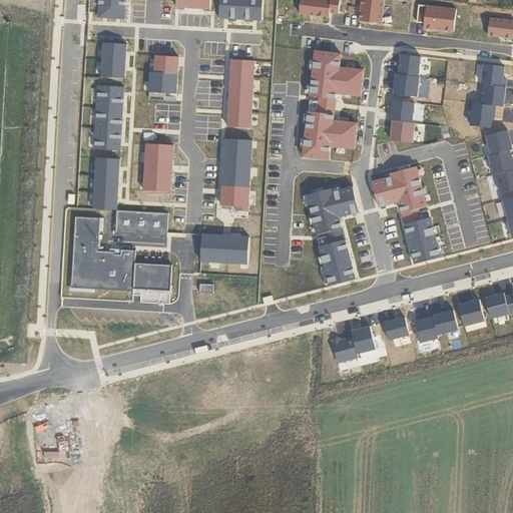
[(99,0),(99,18),(125,19),(126,0),(99,0)]
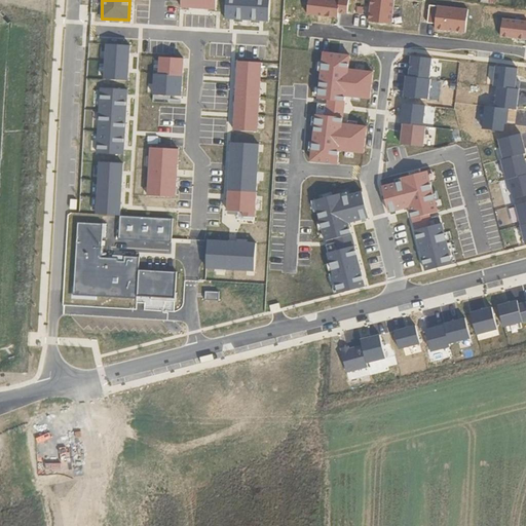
[(217,0),(182,0),(182,7),(218,9),(217,0)]
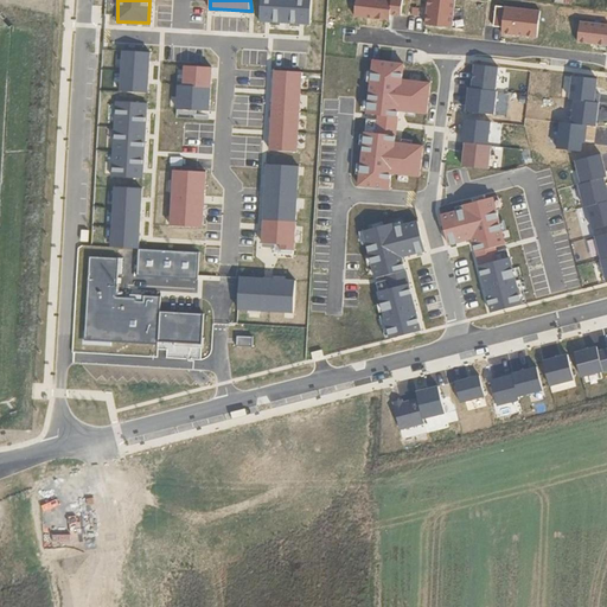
[(311,0),(261,0),(260,21),(311,25),(311,0)]
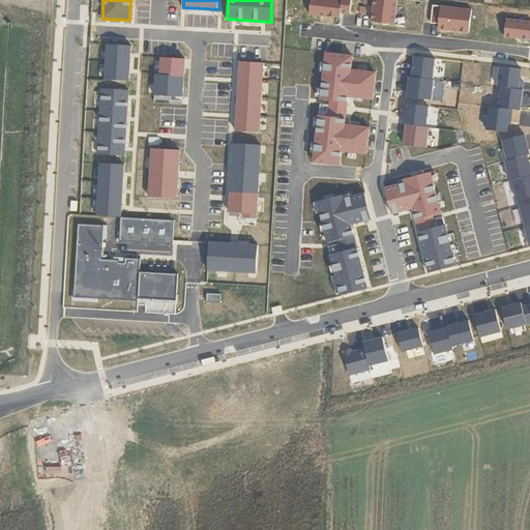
[(312,0),(310,15),(341,18),(341,12),(350,13),(351,0),(312,0)]
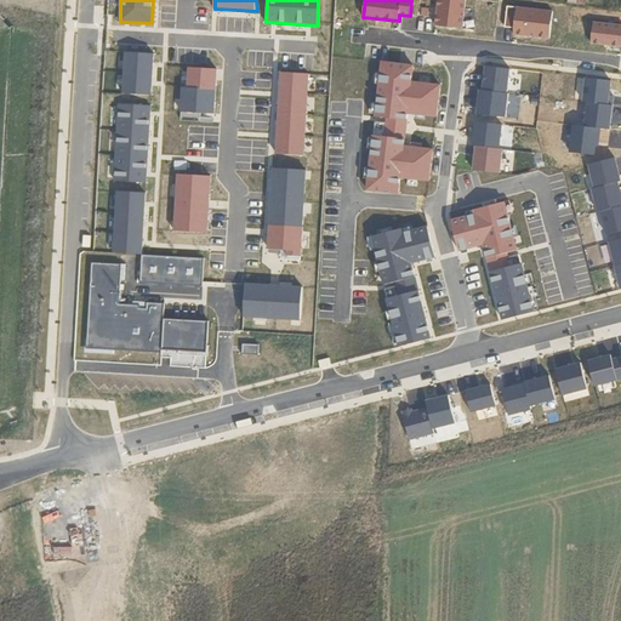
[(466,0),(461,0),(438,0),(436,26),(462,29),(466,0)]
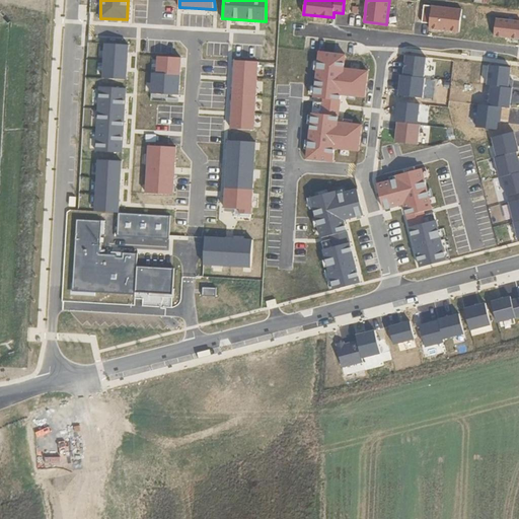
[(429,29),(459,32),(462,9),(432,5),(432,6),(424,5),(423,22),(430,23),(429,29)]
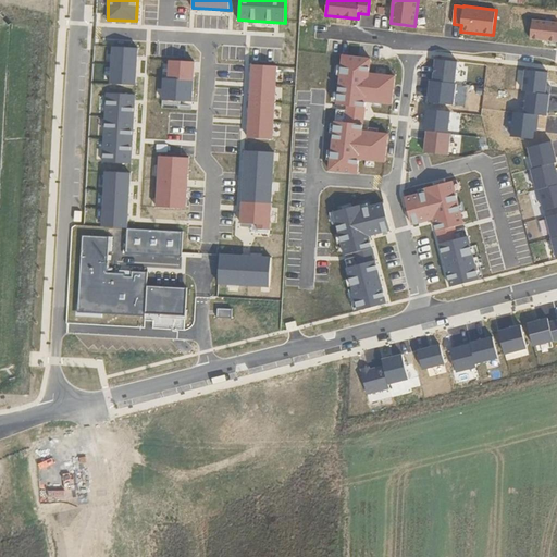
[(556,23),(532,20),(531,39),(556,41),(556,23)]
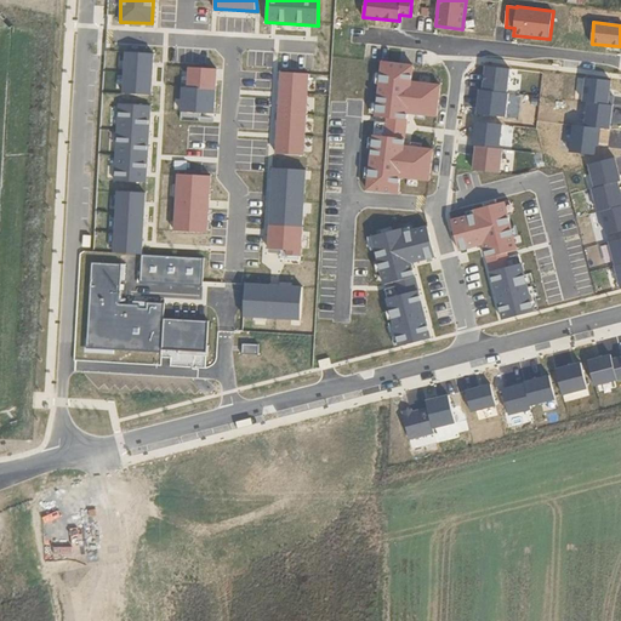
[(494,40),(497,40),(499,32),(511,34),(512,29),(495,27),(494,40)]
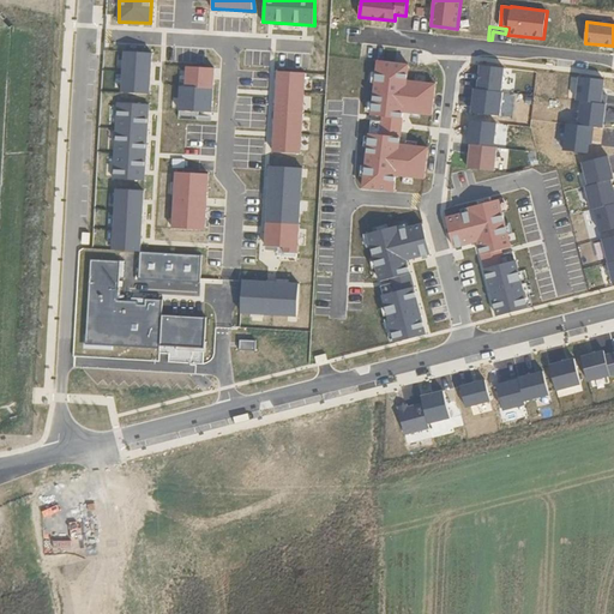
[(122,92),(151,94),(154,53),(125,52),(122,92)]
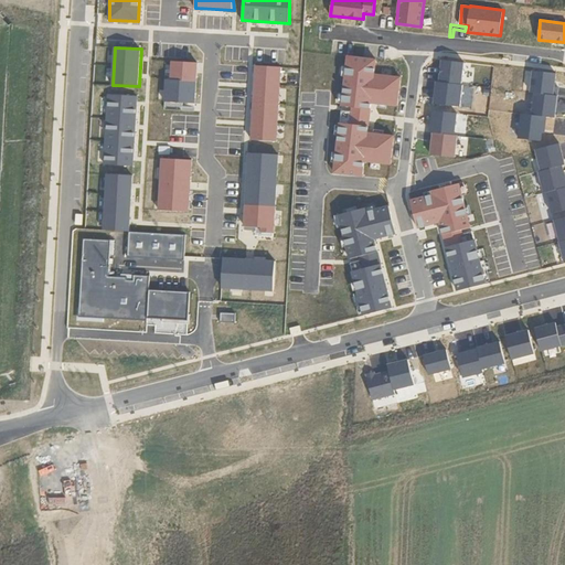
[(402,76),(375,74),(376,59),(347,55),(341,106),(371,109),(372,104),(398,107),(402,76)]
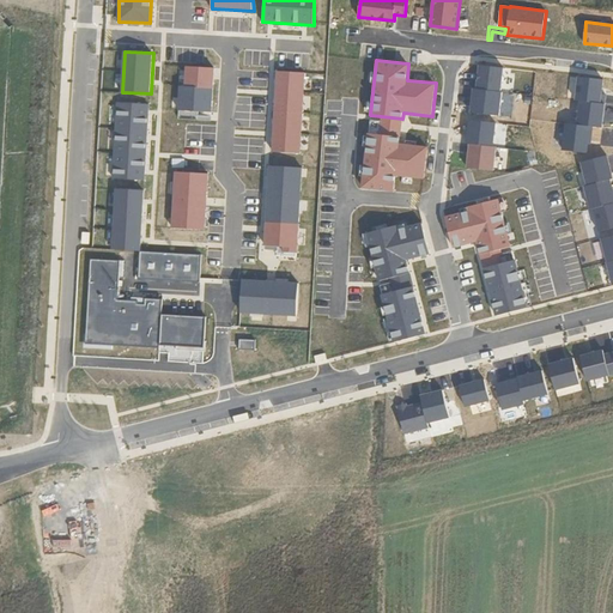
[(504,68),(480,65),(477,90),(502,92),(504,68)]
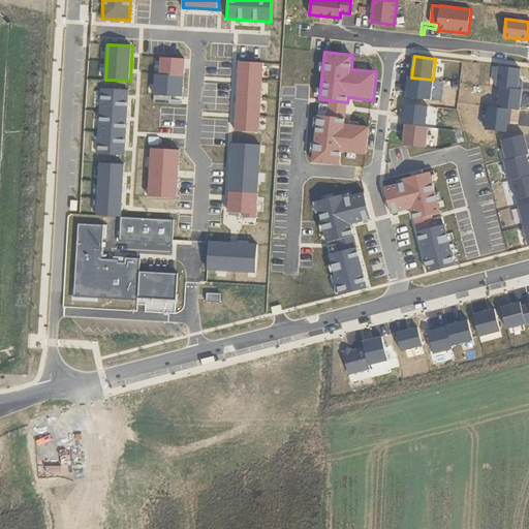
[(184,96),(186,59),(161,57),(160,74),(156,74),(155,95),(184,96)]
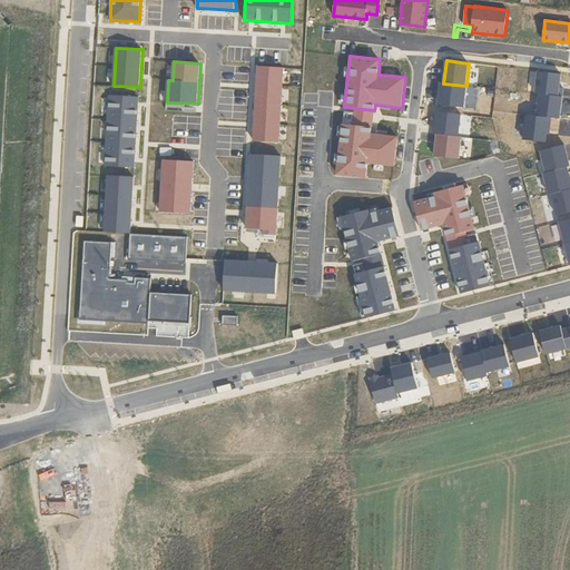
[(254,141),(281,143),(285,68),(258,66),(254,141)]
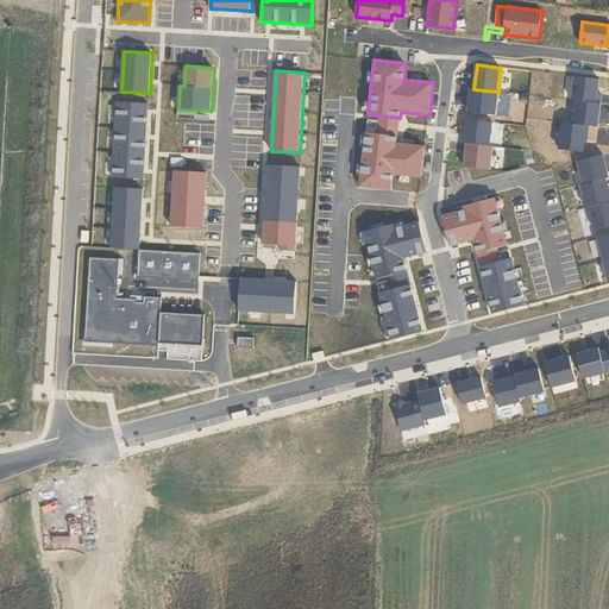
[(576,76),(573,100),(576,101),(601,104),(602,94),(597,94),(600,80),(576,76)]
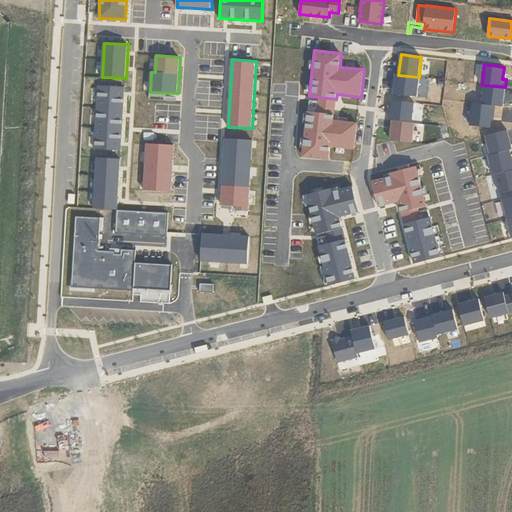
[(393,94),(417,97),(419,77),(395,75),(393,94)]
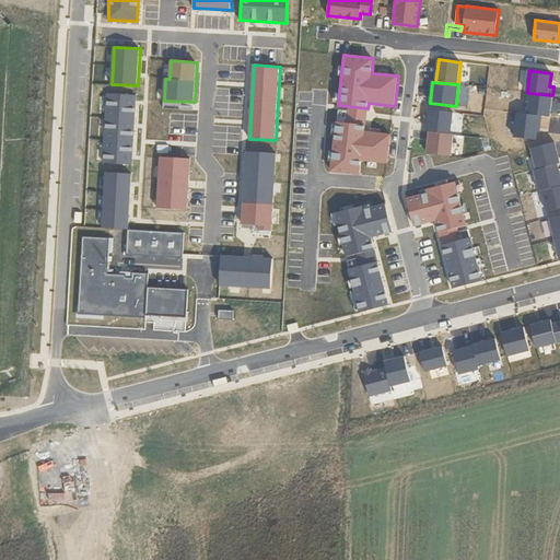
[(552,95),(529,93),(527,114),(538,116),(550,117),(552,95)]
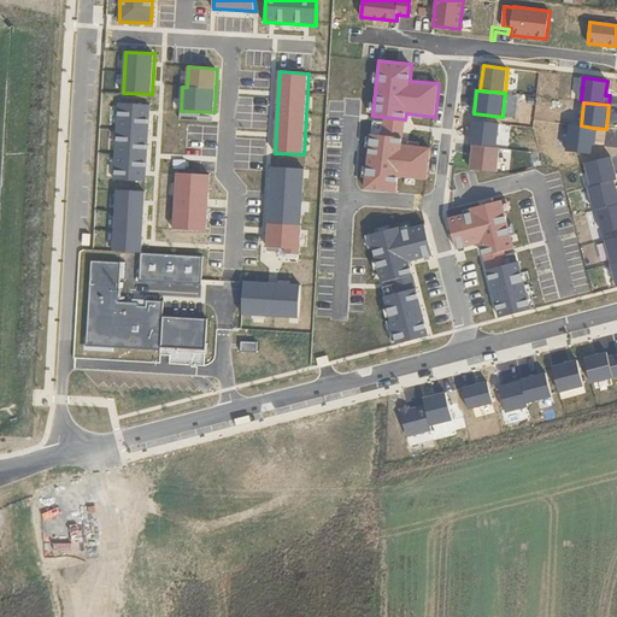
[(151,105),(118,104),(115,180),(147,182),(151,105)]
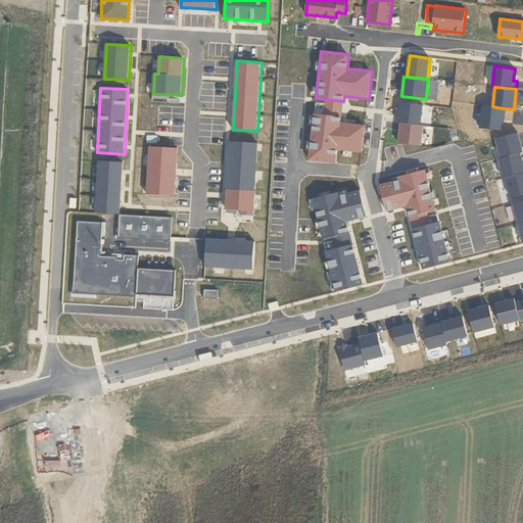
[(366,125),(341,123),(343,101),(325,99),(325,103),(317,102),(316,113),(314,113),(307,160),(336,163),(338,150),(363,153),(366,125)]
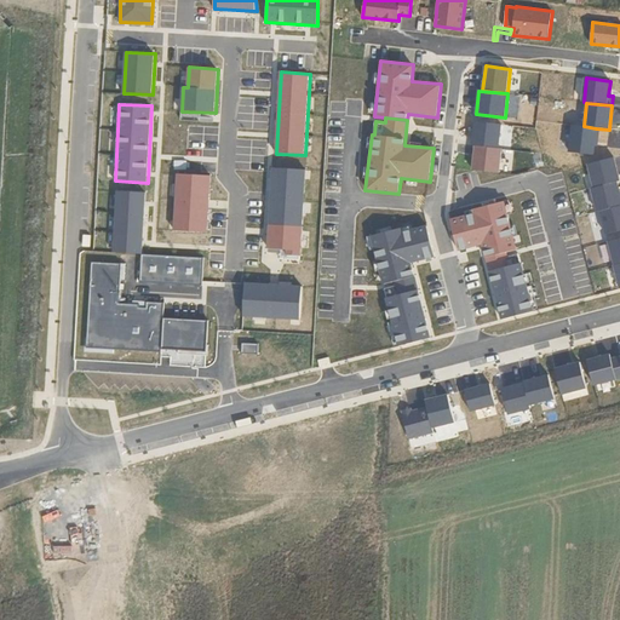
[(503,125),(475,121),(472,145),(475,145),(499,149),(503,125)]
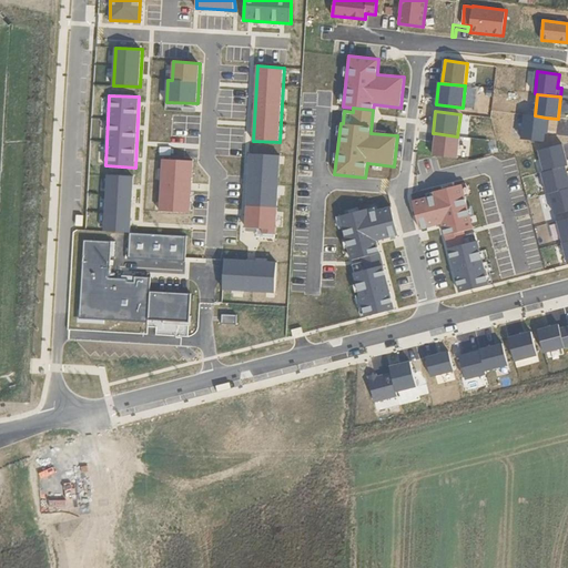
[(535,115),(524,114),(521,139),(543,141),(546,118),(535,115)]
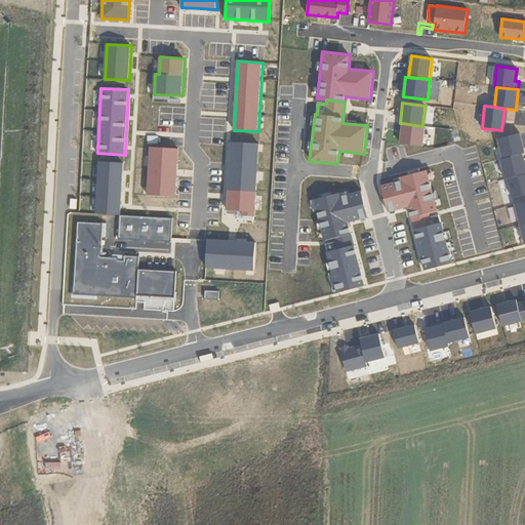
[(524,112),(515,112),(515,126),(524,126),(524,112)]
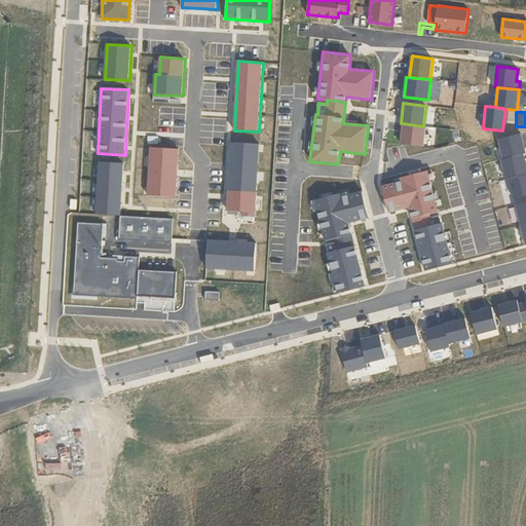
[(400,144),(423,147),(426,126),(423,126),(403,123),(400,144)]
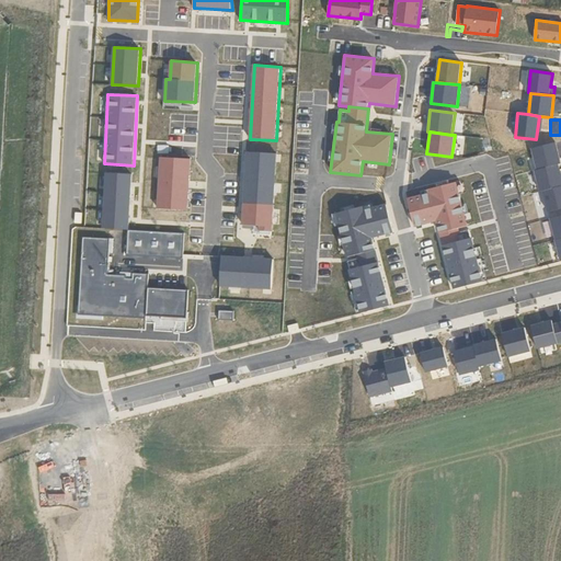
[(560,163),(556,142),(533,149),(538,170),(559,164),(560,163)]
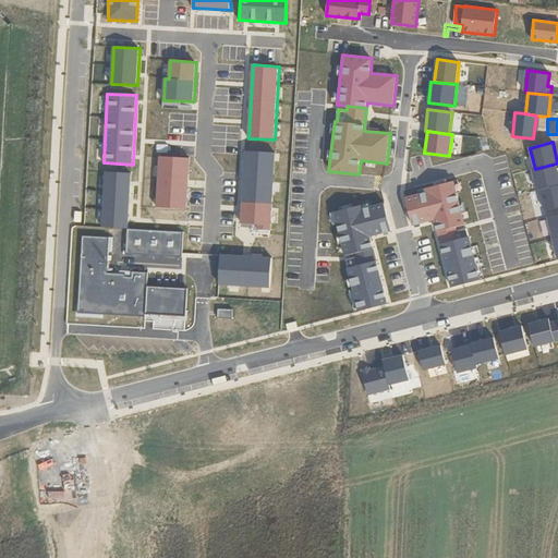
[(277,153),(245,152),(242,223),(258,225),(258,230),(273,231),(277,153)]
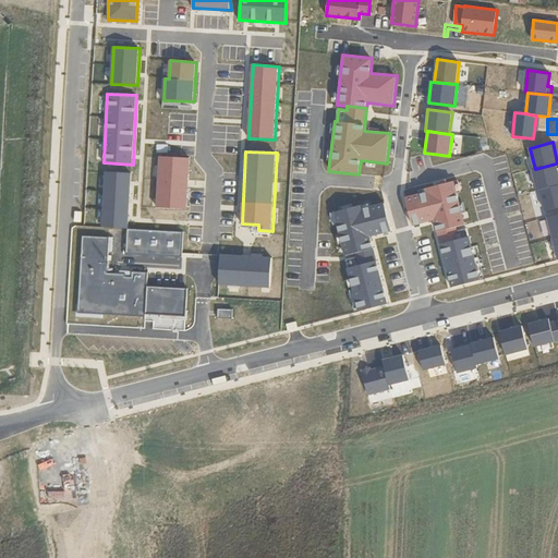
[(160,156),(157,208),(187,210),(191,158),(160,156)]
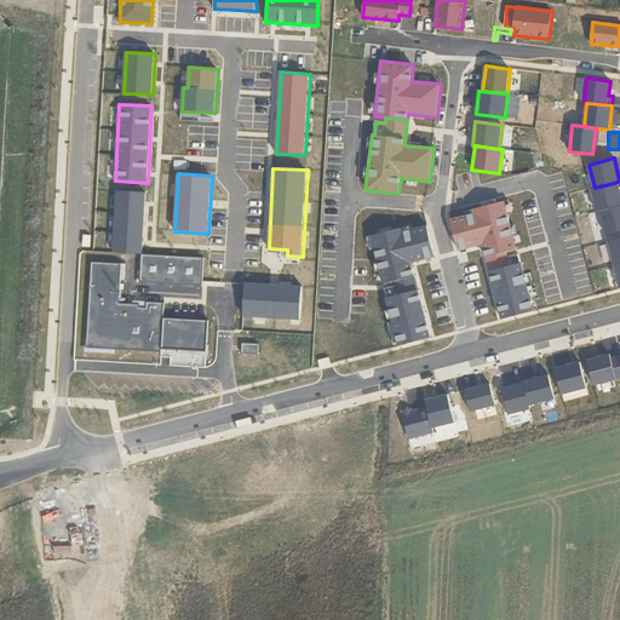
[(601,211),(619,206),(619,191),(618,182),(595,188),(601,211)]
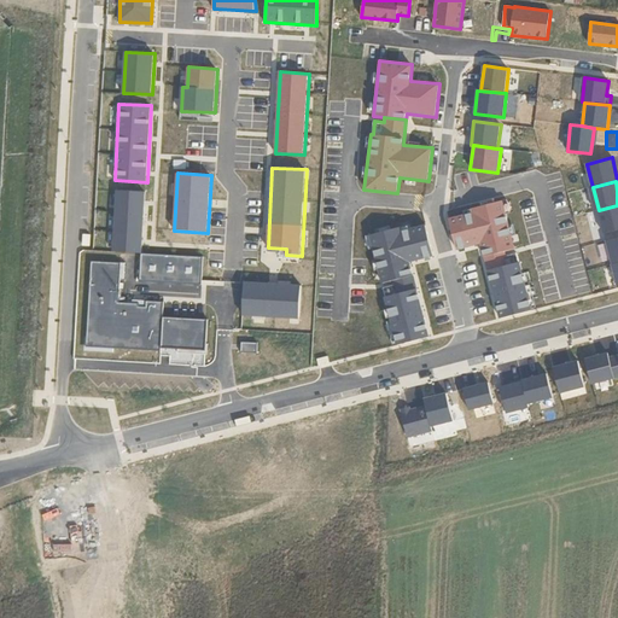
[(147,192),(117,191),(114,252),(144,254),(147,192)]
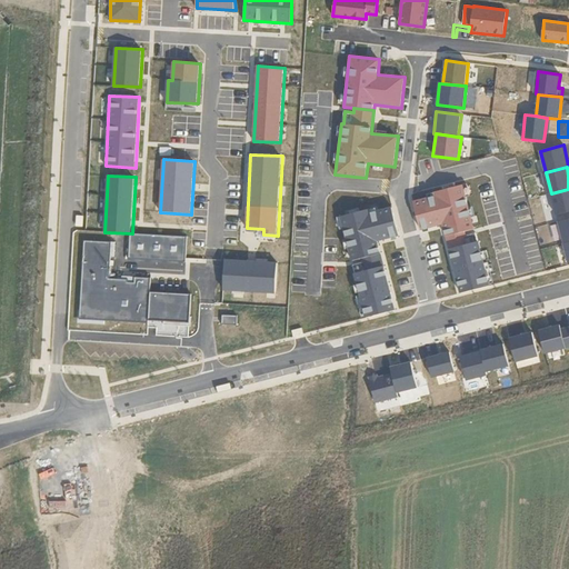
[(476,229),(463,185),(433,192),(435,196),(413,201),(421,230),(442,225),(449,249),(469,243),(466,231),(476,229)]
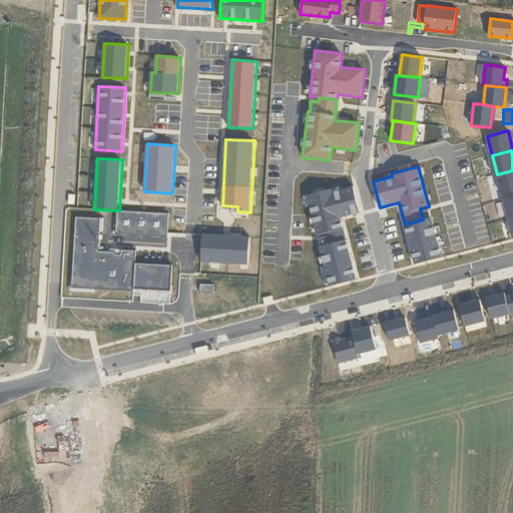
[(512,170),(497,174),(503,200),(512,197),(512,170)]
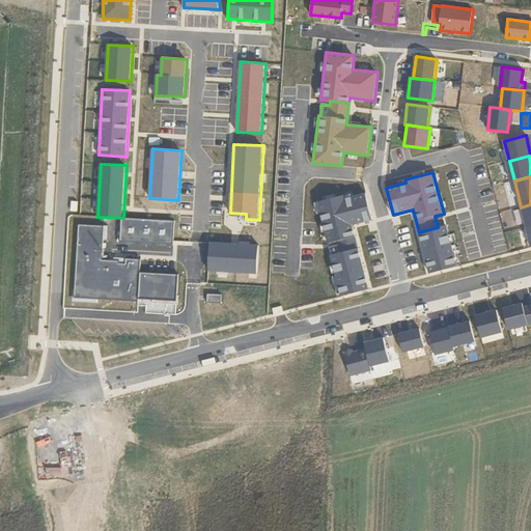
[(365,193),(346,198),(345,195),(317,202),(329,244),(357,236),(354,225),(373,220),(365,193)]
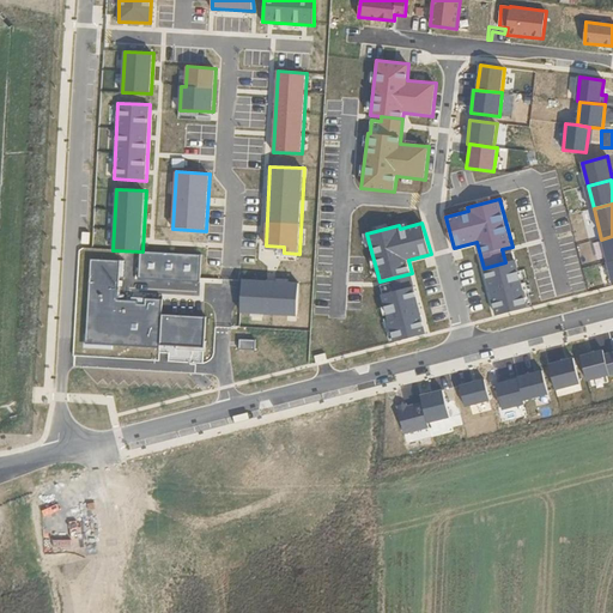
[(612,261),(612,236),(601,240),(607,262),(612,261)]
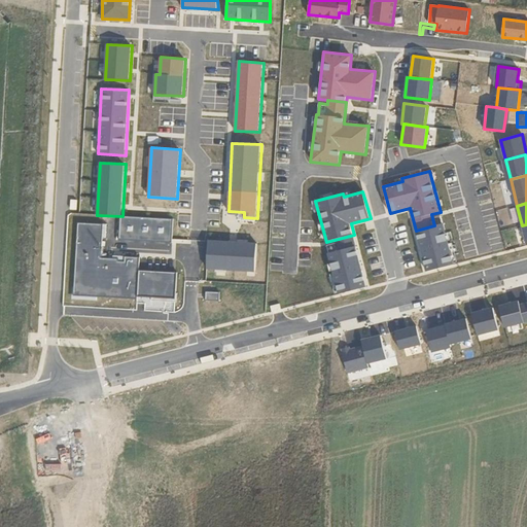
[(172,219),(120,217),(119,239),(172,241),(172,219)]
